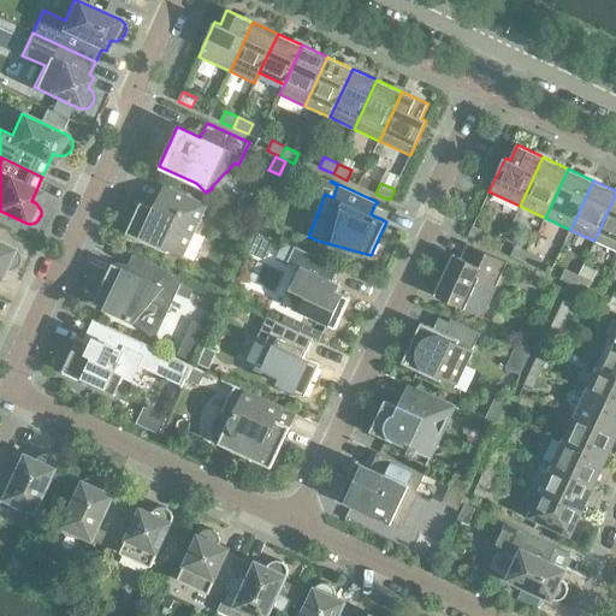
[(126,234),(167,253),(170,250),(182,256),(206,206),(164,187),(164,188),(166,189),(157,209),(141,202),(126,234)]
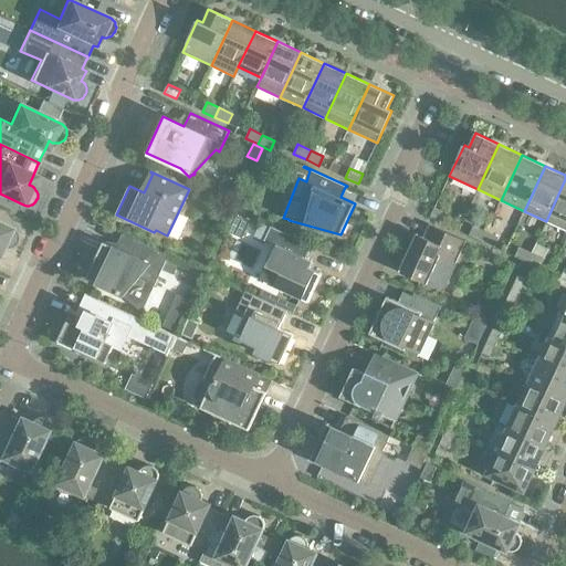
[(565,230),(565,179),(546,221),(565,230)]
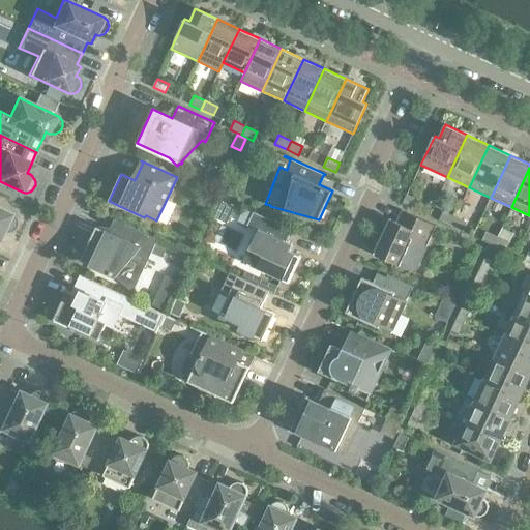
[(419,200),(407,195),(403,203),(415,209),(419,200)]
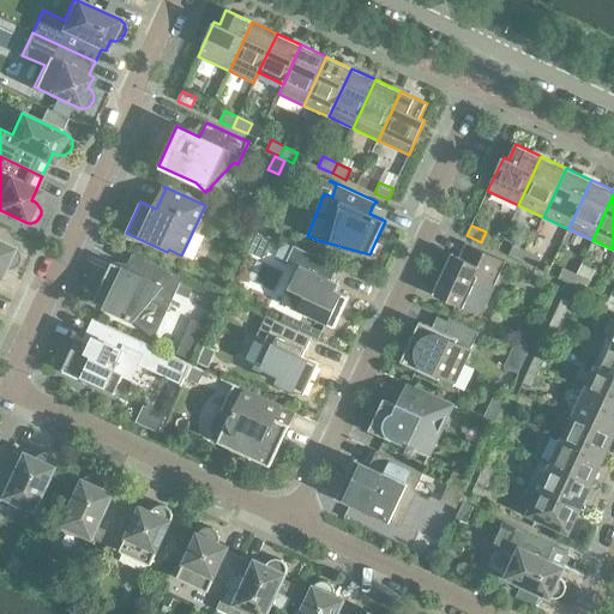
[(253,232),(245,250),(258,256),(266,239),(253,232)]
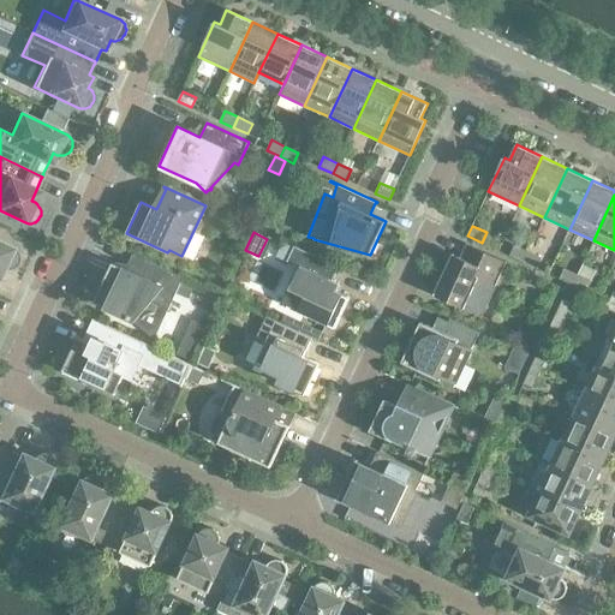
[(0,276),(4,269),(6,269),(9,270),(10,269),(12,269),(13,268),(15,267),(16,266),(17,266),(18,263),(18,262),(19,261),(19,258),(19,257),(18,256),(18,254),(17,252),(16,251),(15,250),(13,249),(0,243),(0,276)]
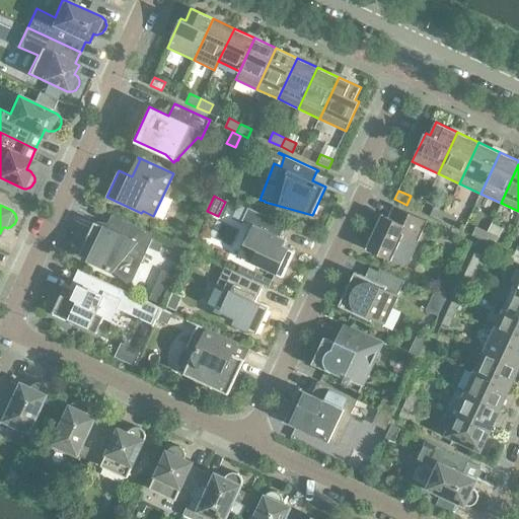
[(408,264),(428,221),(426,221),(394,207),(394,206),(393,206),(388,217),(382,214),(373,232),(366,235),(369,242),(366,249),(367,249),(390,261),(391,262),(393,257),(408,264)]
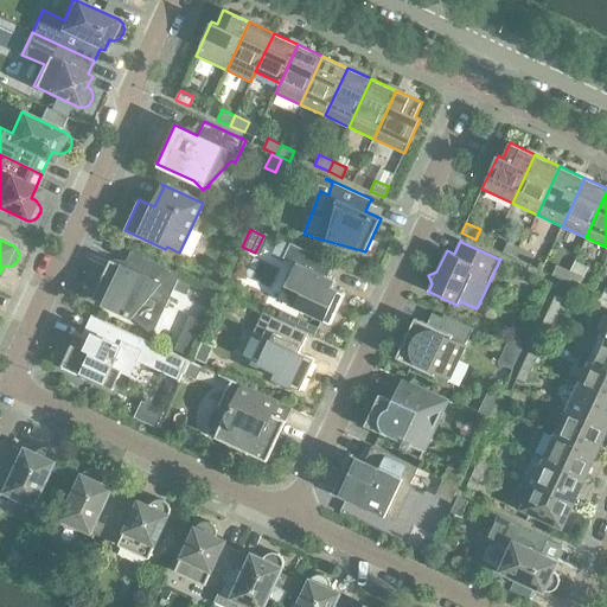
[(517,259),(522,249),(508,242),(503,253),(517,259)]
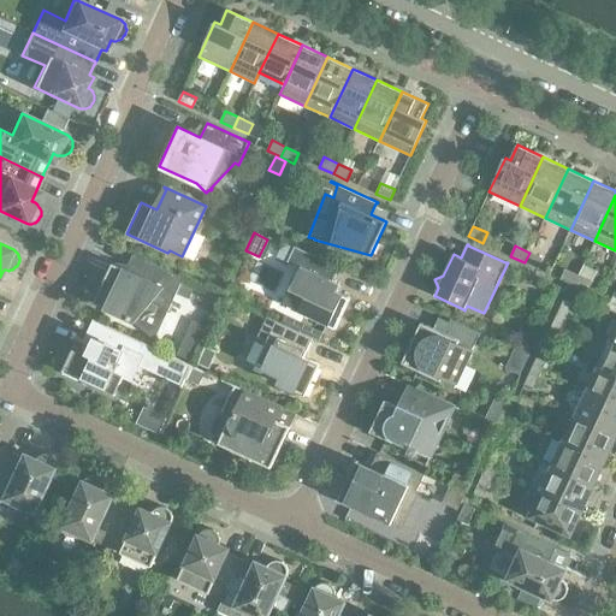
[(332,282),(339,267),(295,247),(288,262),(300,268),(290,290),(296,292),(301,307),(298,312),(336,330),(350,298),(336,291),(339,285),(332,282)]
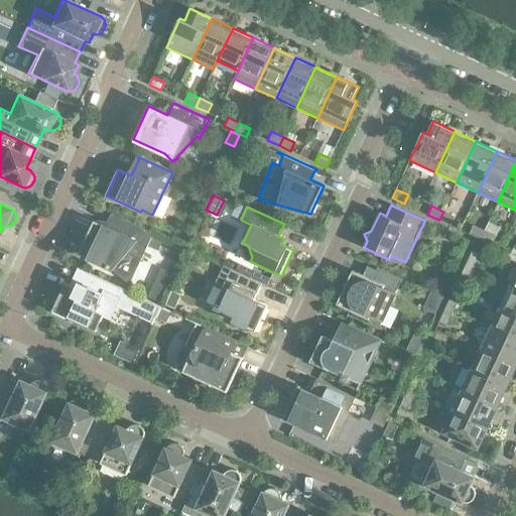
[(455,217),(443,212),(439,220),(450,225),(455,217)]
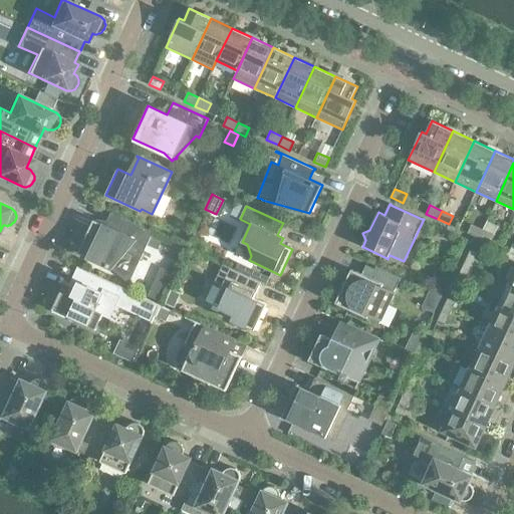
[(151,231),(124,219),(118,231),(93,220),(78,253),(130,276),(151,231)]
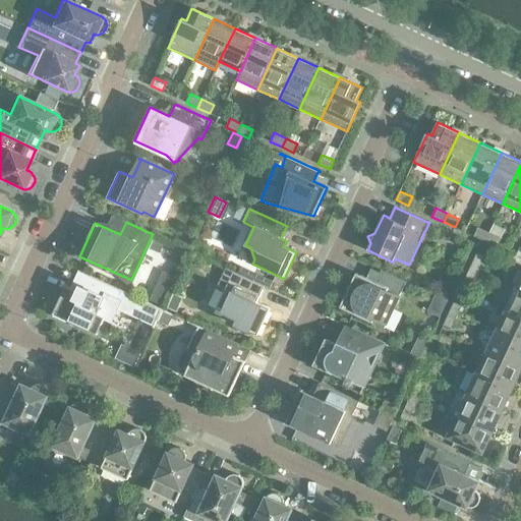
[(485,241),(489,233),(478,227),(474,236),(485,241)]
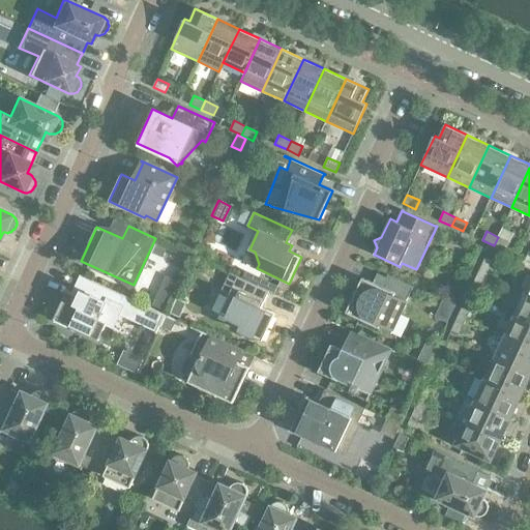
[(509,242),(498,237),(494,245),(505,252),(509,242)]
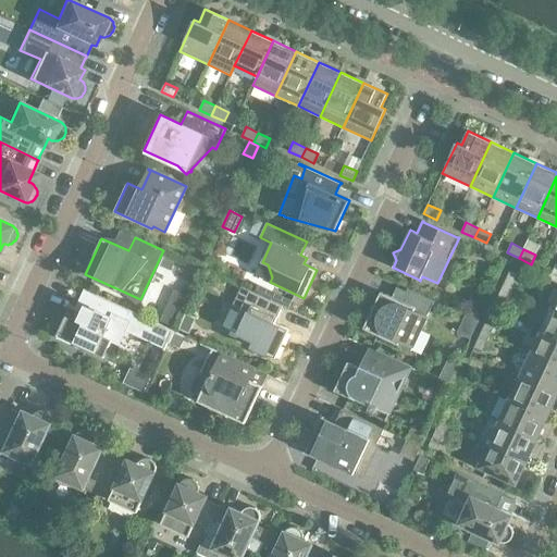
[(519,273),(511,270),(510,270),(503,286),(511,291),(519,273)]
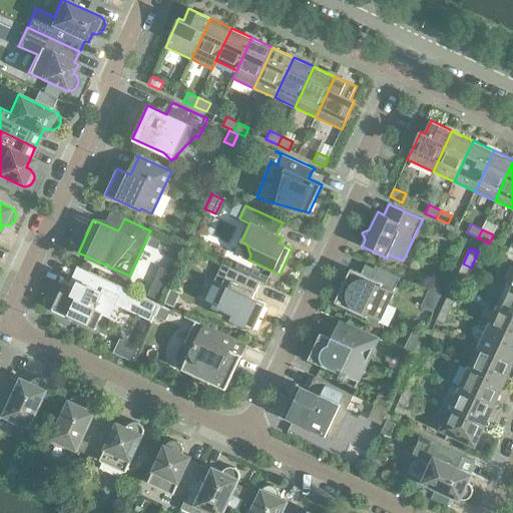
[(222,264),(214,282),(221,285),(212,304),(234,315),(231,320),(253,330),(266,304),(252,298),(261,282),(222,264)]
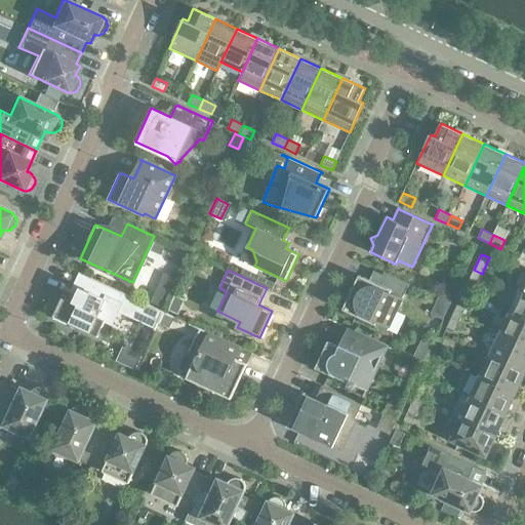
[(475,289),(482,274),(474,270),(467,285),(475,289)]
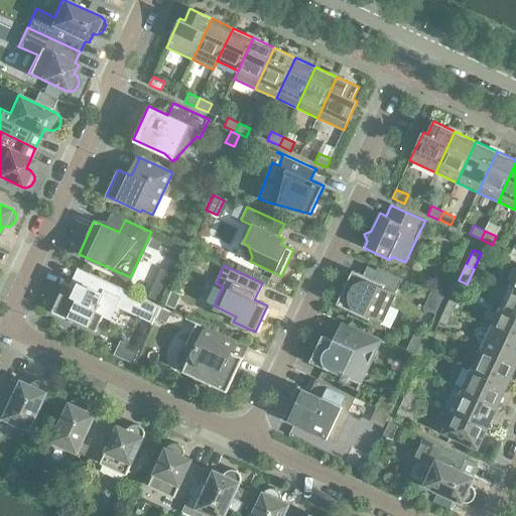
[(378,267),(377,270),(373,278),(372,279),(353,270),(337,304),(381,325),(402,279),(378,267)]
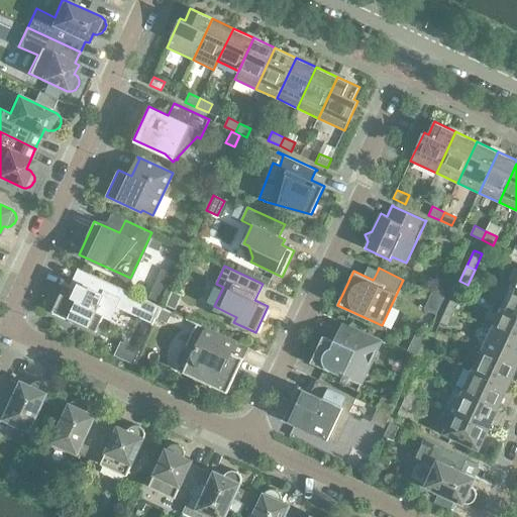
[(147,298),(161,303),(174,274),(162,269),(147,298)]
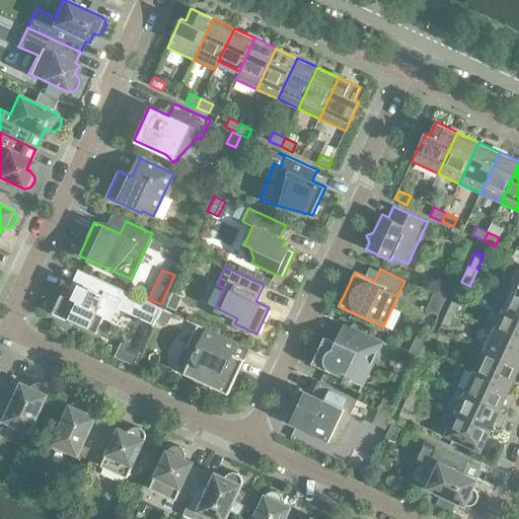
[(161,308),(127,292),(84,272),(83,273),(84,273),(76,290),(67,286),(67,284),(66,284),(53,313),(54,313),(53,315),(66,321),(67,319),(96,334),(97,332),(97,331),(103,317),(112,321),(118,308),(153,324),(152,325),(153,326),(161,308)]
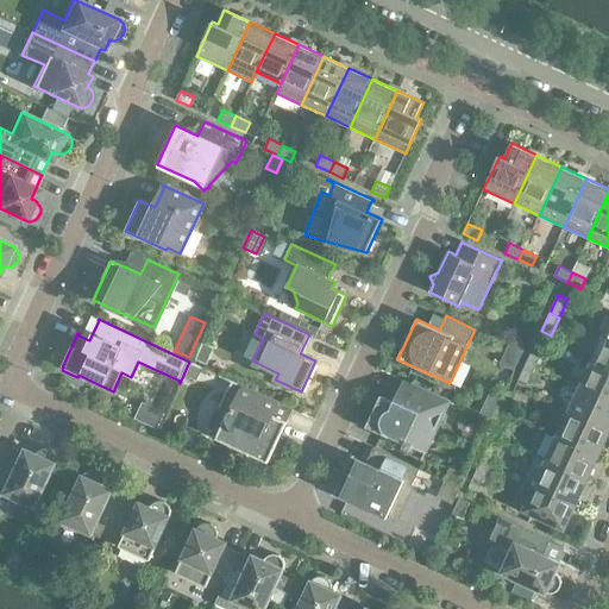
[(510,339),(508,346),(522,352),(529,338),(523,336),(510,339)]
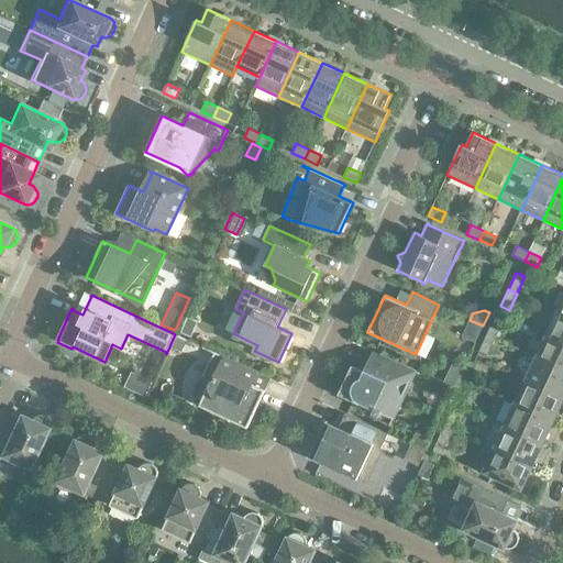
[(562,342),(562,315),(558,312),(547,335),(562,342)]
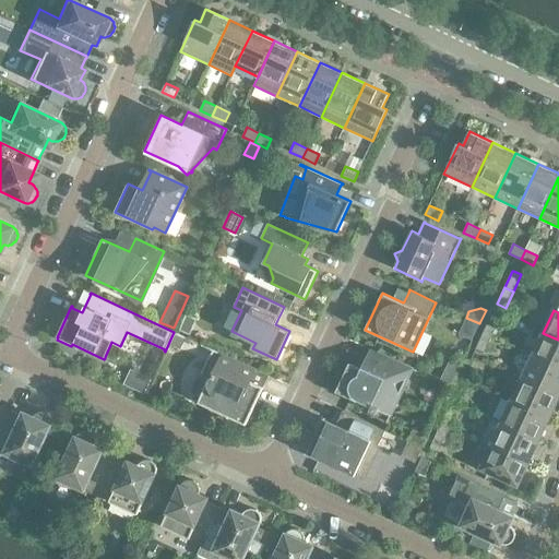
[(186,332),(192,318),(182,313),(176,328),(186,332)]
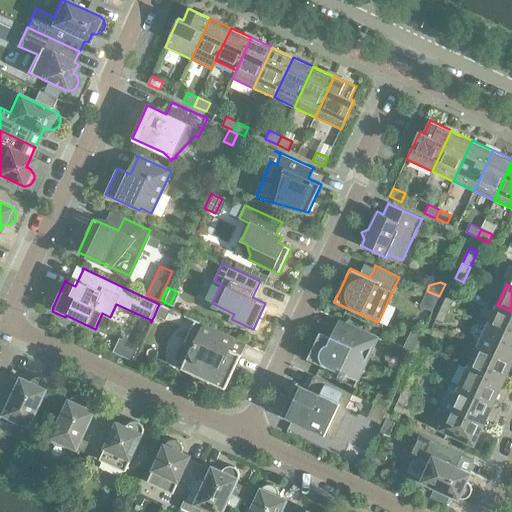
[(458,293),(451,289),(450,289),(443,304),(451,308),(458,293)]
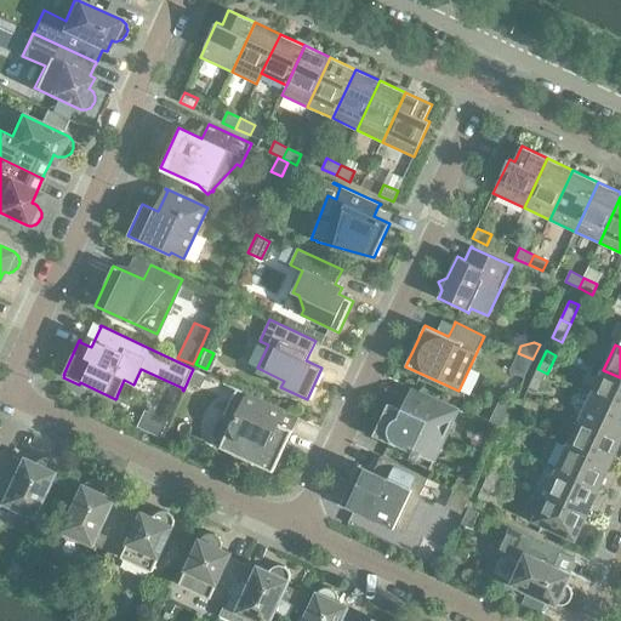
[(525,375),(533,359),(518,353),(517,352),(510,368),(525,375)]
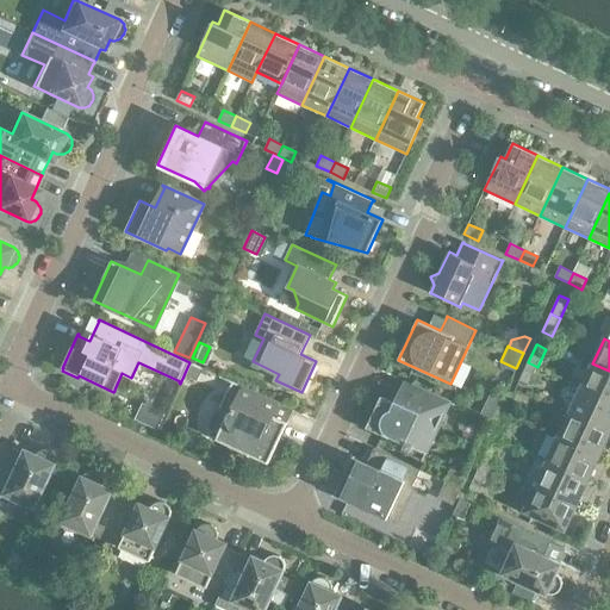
[(190,362),(184,375),(185,375),(186,375),(198,381),(203,369),(204,368),(190,362)]
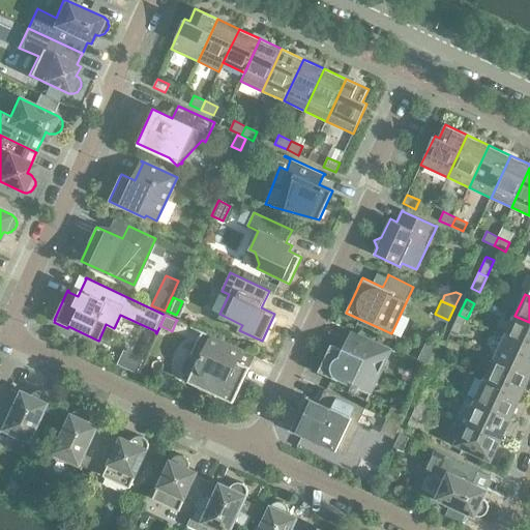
[(460,334),(467,319),(459,315),(451,331),(460,334)]
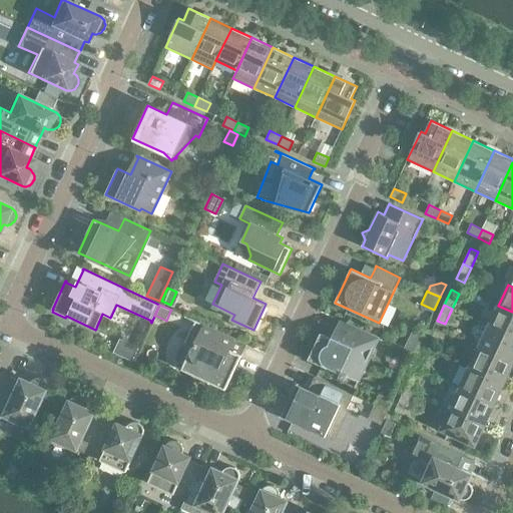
[(512,337),(512,312),(498,306),(489,326),(512,337)]
